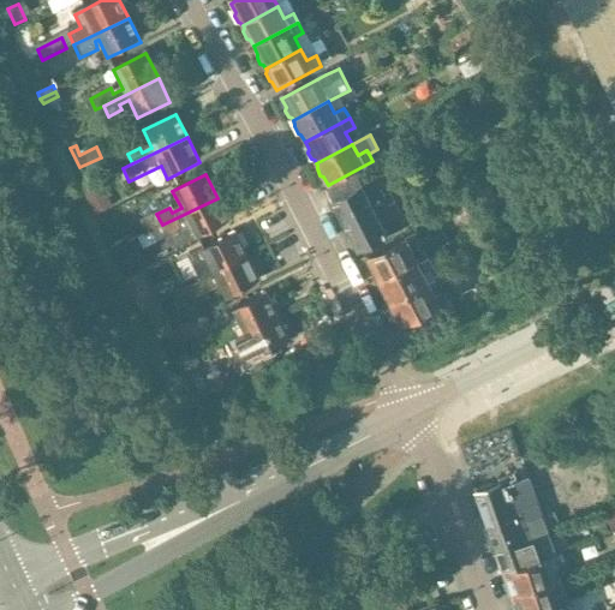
[(326,193),(333,208),(342,227),(394,202),(382,179),(362,190),(356,178),(326,193)]
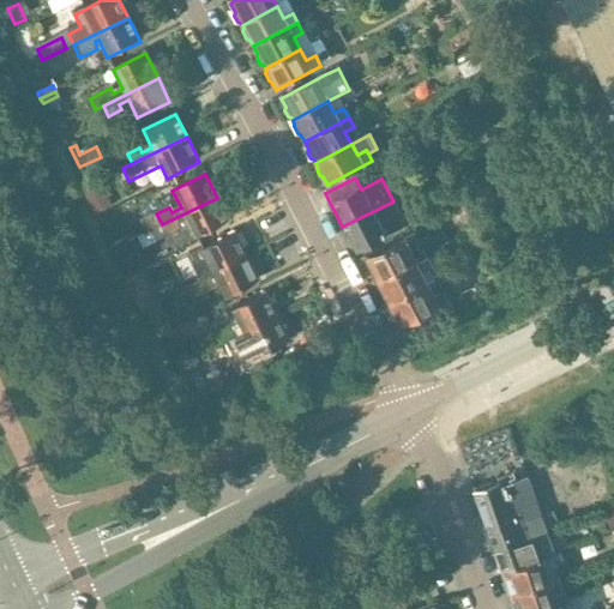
[(102,194),(89,202),(97,219),(112,212),(102,194)]
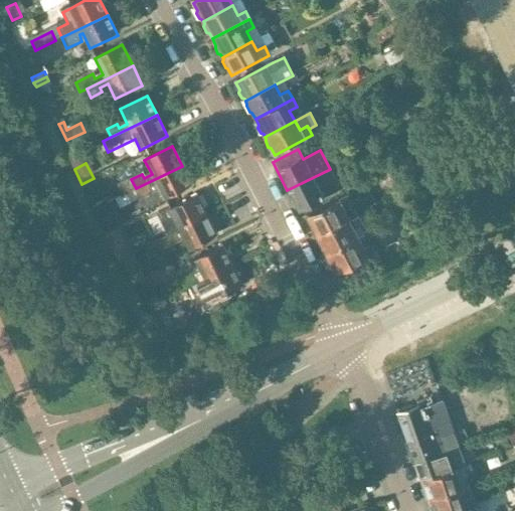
[(164,200),(192,186),(182,166),(136,188),(136,190),(141,199),(151,194),(152,195),(160,191),(164,200)]
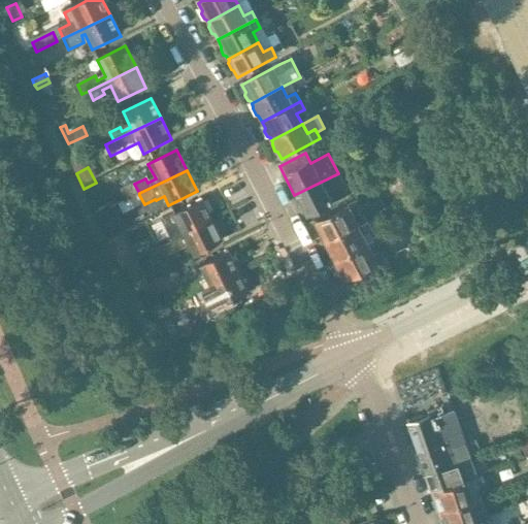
[(338,173),(294,195),(305,219),(350,197),(338,173)]
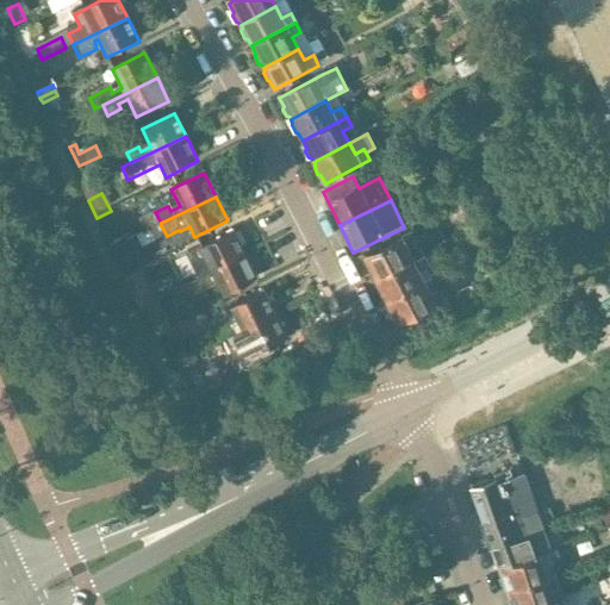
[(161,225),(151,230),(157,241),(167,236),(161,225)]
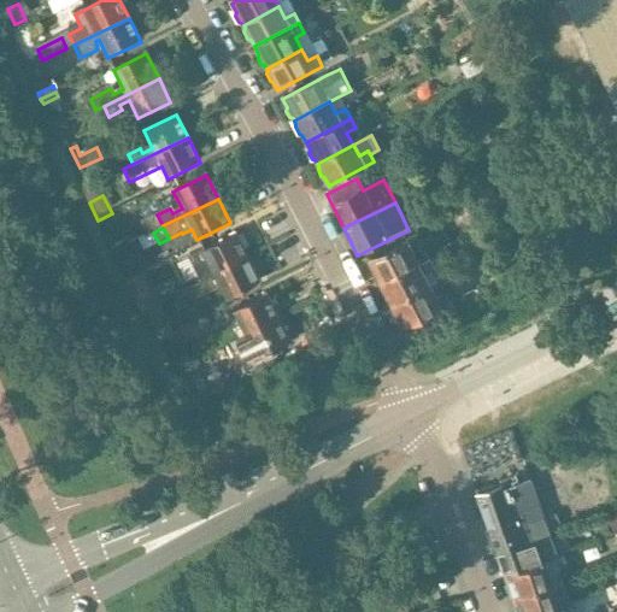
[(187,289),(247,259),(236,235),(203,251),(211,269),(203,274),(199,268),(168,283),(174,295),(187,289)]
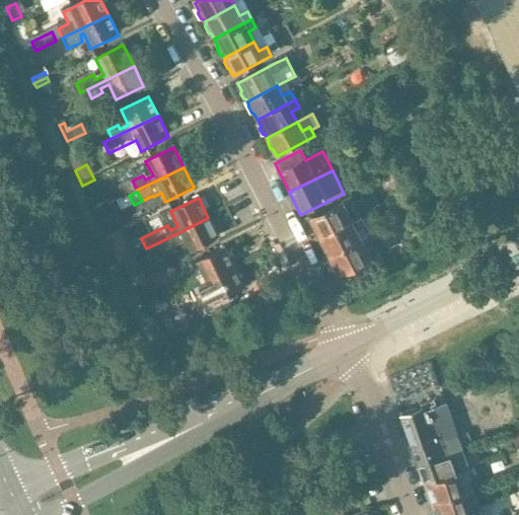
[(309,219),(309,220),(309,222),(309,223),(309,225),(310,227),(310,228),(312,230),(314,231),(315,232),(319,239),(360,217),(356,209),(347,214),(342,203),(309,219)]
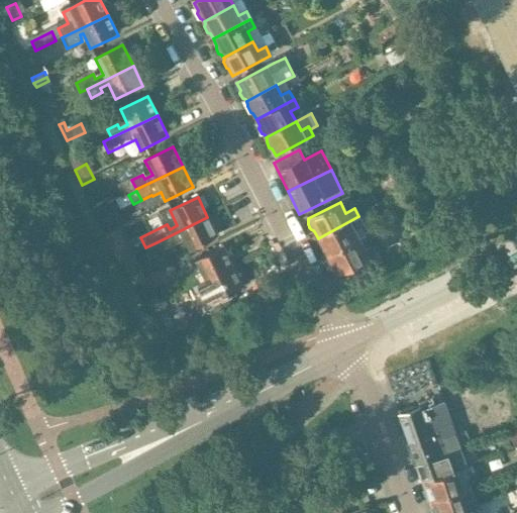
[(358,216),(318,238),(321,244),(321,246),(321,247),(321,249),(321,251),(322,251),(322,253),(324,254),(325,255),(327,257),(359,240),(354,229),(364,225),(358,216)]
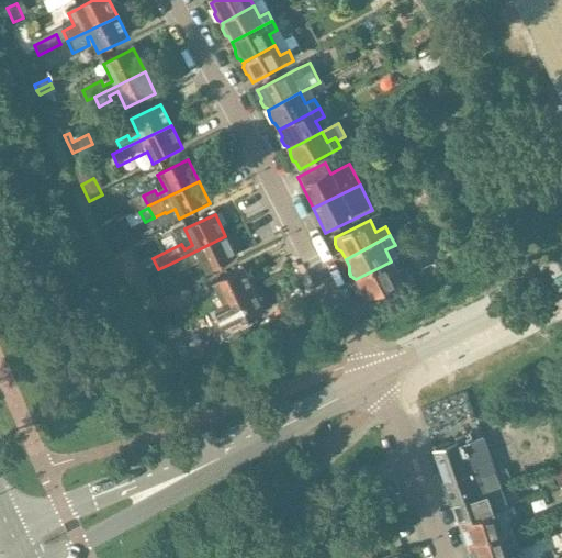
[(237,259),(225,236),(170,264),(175,274),(200,260),(206,274),(237,259)]
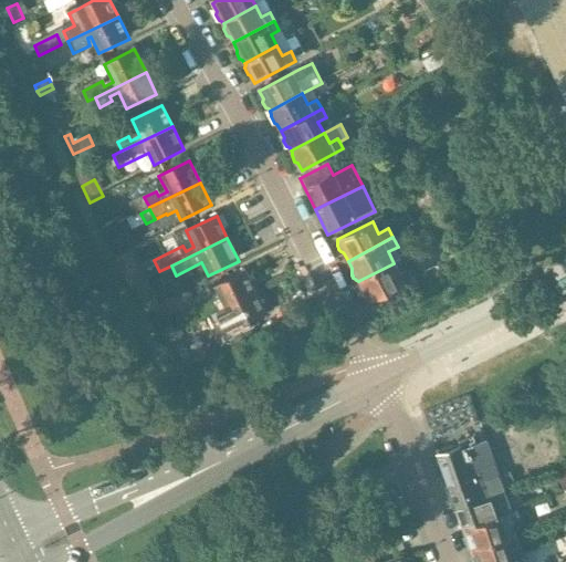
[(130,285),(145,278),(130,251),(117,259),(130,285)]
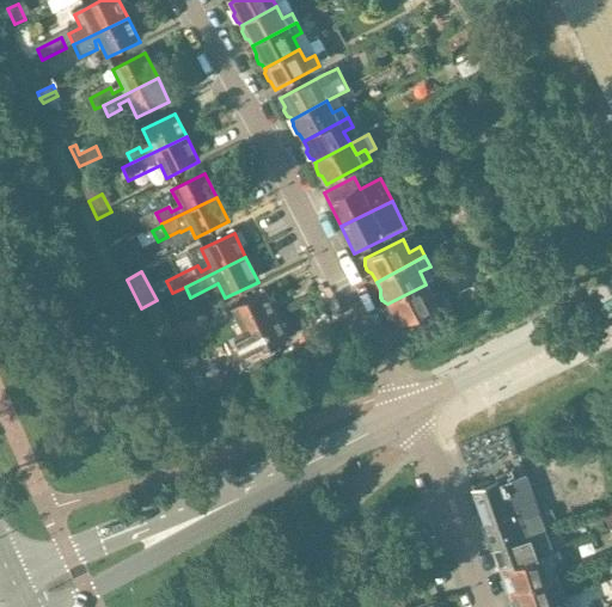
[(426,284),(387,304),(387,306),(387,307),(387,308),(387,311),(389,312),(390,314),(391,316),(392,317),(395,318),(399,326),(448,301),(444,292),(433,296),(426,284)]
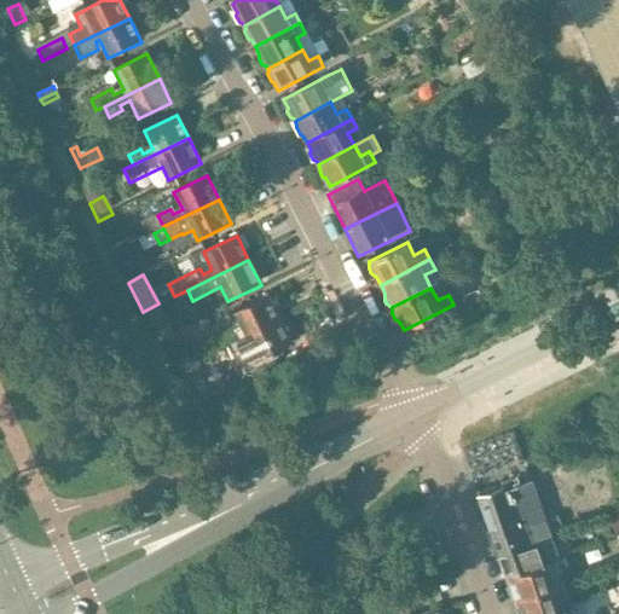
[(223,348),(278,320),(266,296),(233,313),(242,331),(232,336),(230,330),(218,337),(223,348)]
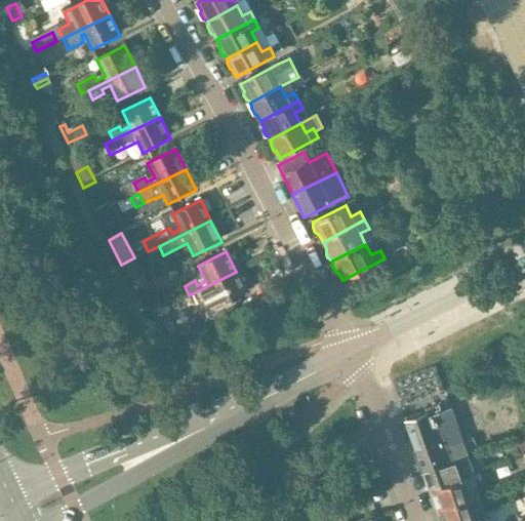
[(133,262),(122,268),(126,277),(138,272),(133,262)]
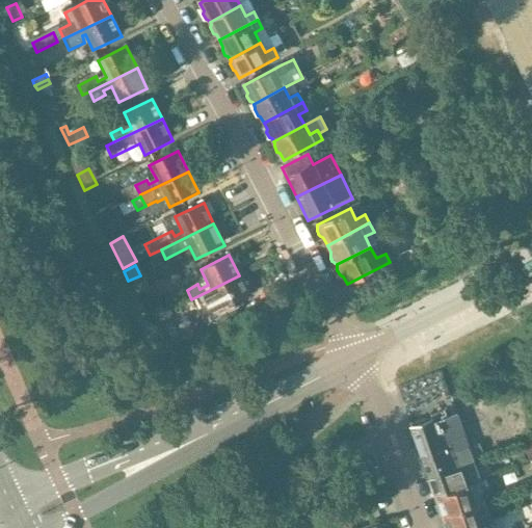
[(179,275),(157,287),(161,296),(179,288),(177,285),(182,283),(179,275)]
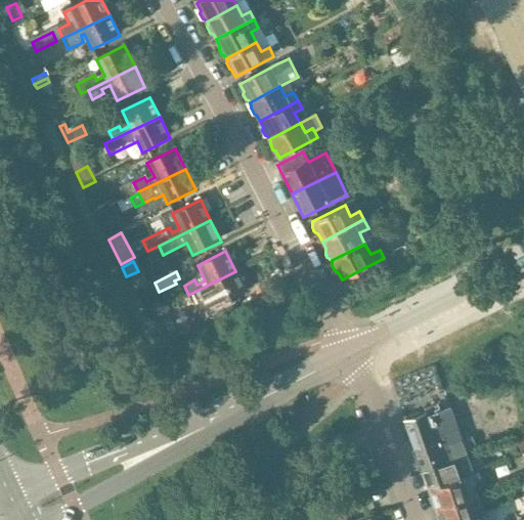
[(202,295),(210,291),(218,307),(239,296),(246,293),(235,271),(188,295),(181,299),(186,307),(204,299),(202,295)]
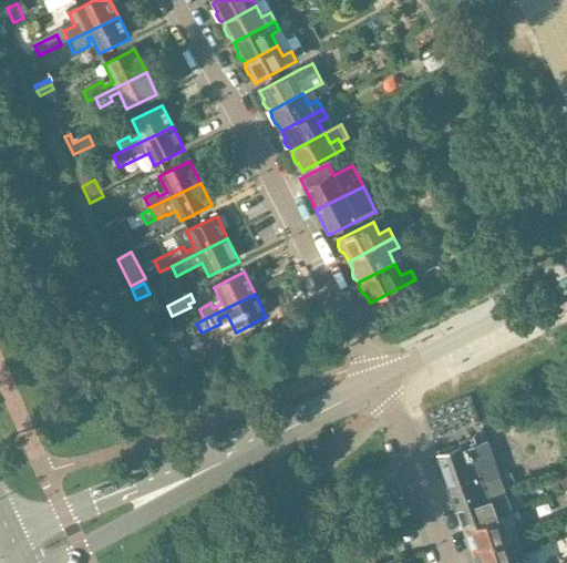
[(236,333),(235,333),(240,343),(265,331),(259,320),(236,333)]
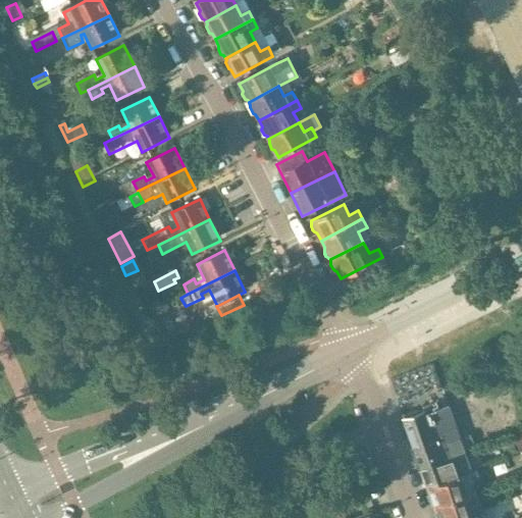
[(464,456),(454,426),(448,409),(425,417),(423,414),(403,421),(421,473),(465,458),(464,456)]
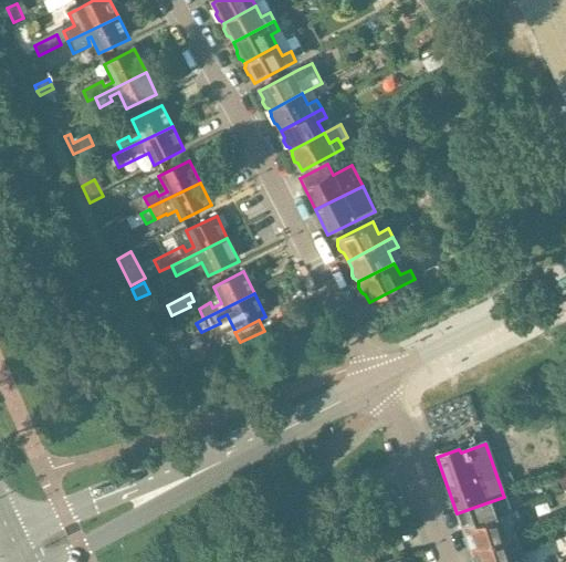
[(562,488),(565,486),(565,469),(556,475),(562,488)]
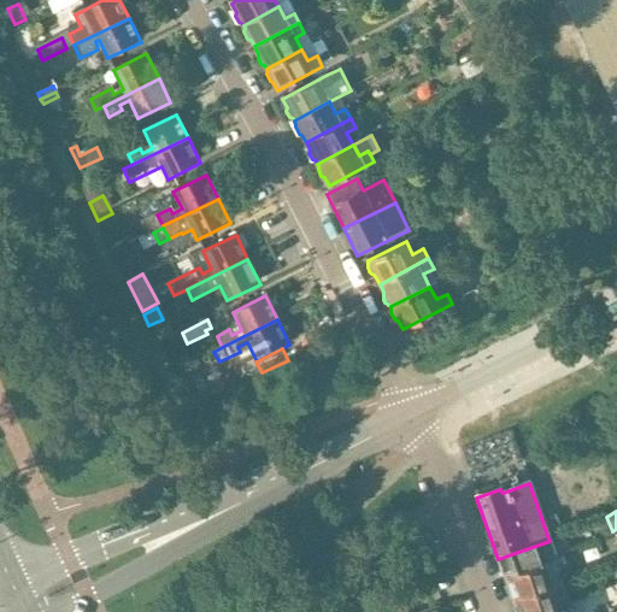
[(557,558),(550,541),(498,559),(495,560),(500,572),(503,572),(504,577),(553,559),(557,558)]
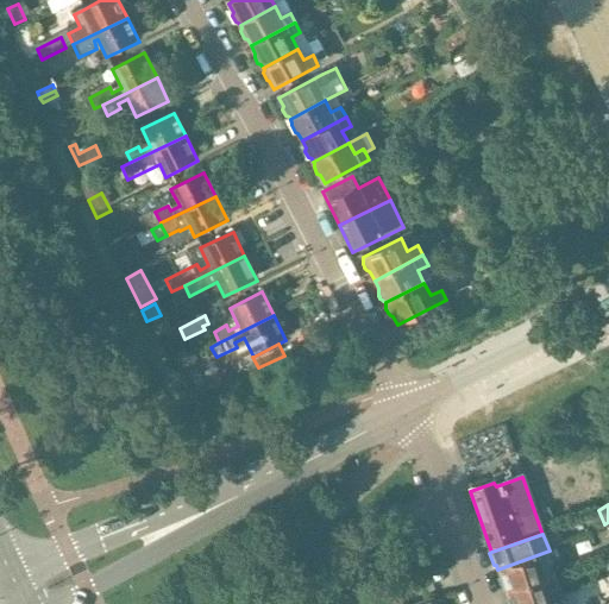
[(554,576),(551,566),(546,552),(497,570),(500,576),(498,577),(502,590),(504,589),(506,592),(546,579),(554,576)]
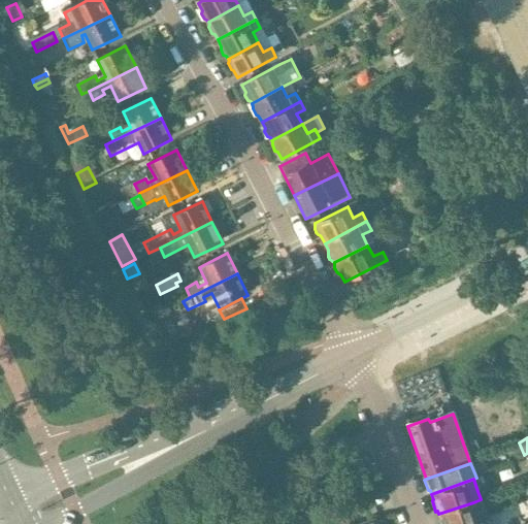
[(481,499),(473,502),(438,514),(439,519),(438,520),(439,523),(474,523),(487,519),(481,499)]
